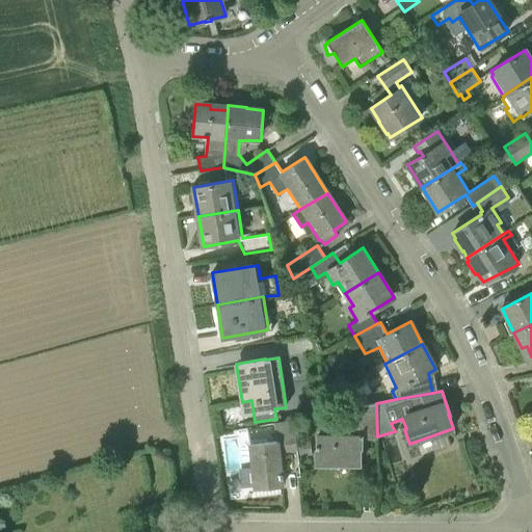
[(377,440),(377,436),(376,403),(347,408),(346,433),(316,434),(316,447),(316,463),(360,463),(360,449),(363,449),(363,439),(377,440)]
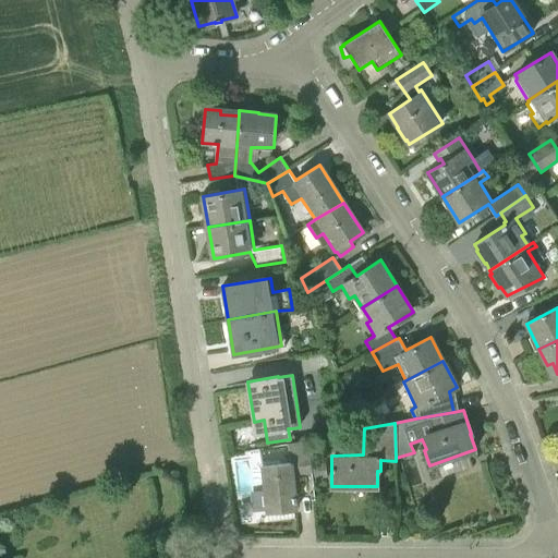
[(258,449),(262,465),(267,513),(296,510),(292,473),(312,471),(308,439),(258,449)]
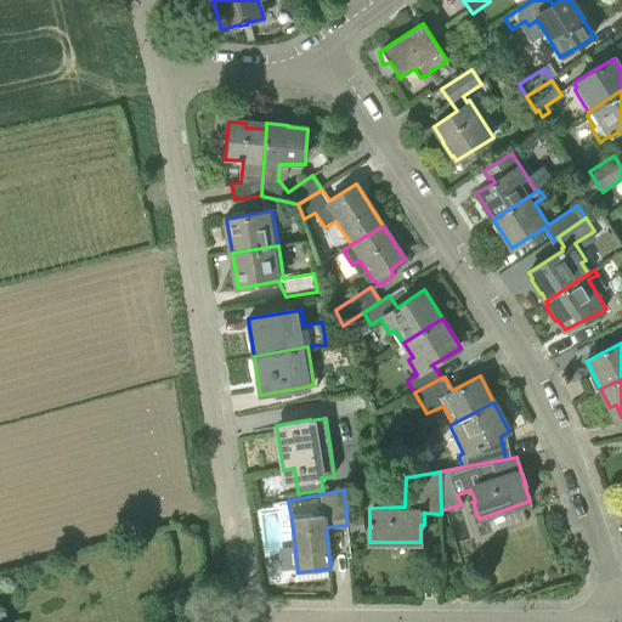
[(294,544),(282,544),(283,567),(295,566),(294,544)]
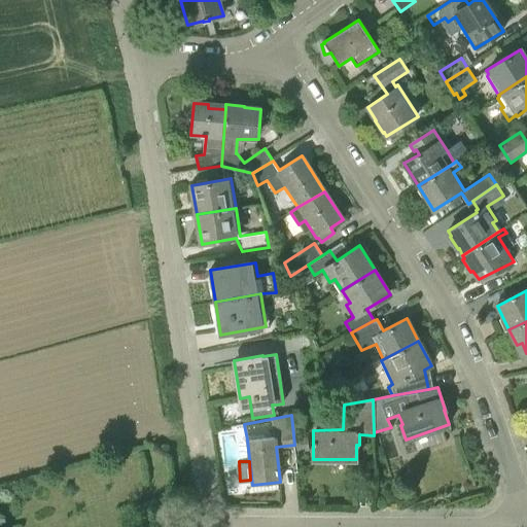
All buildings are outlined.
